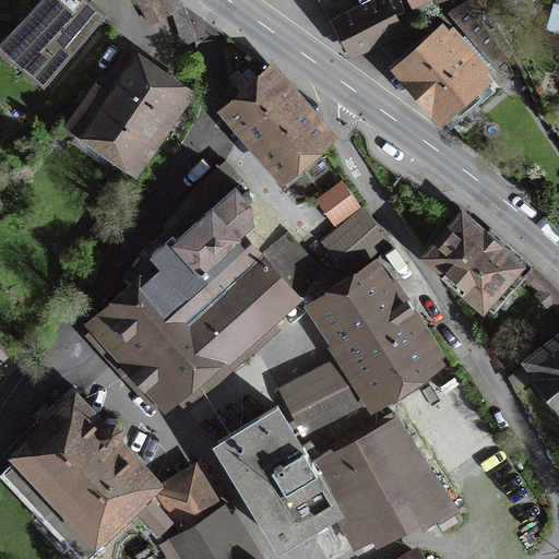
[(95,25),(66,0),(45,0),(9,42),(32,61),(25,69),(44,84),(95,25)]
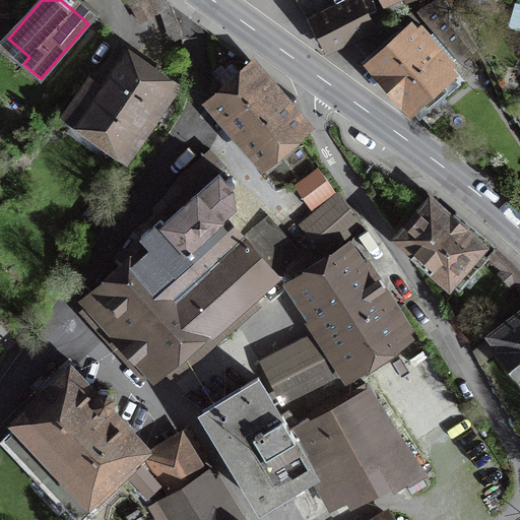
[(146,0),(127,0),(140,21),(154,12),(146,0)]
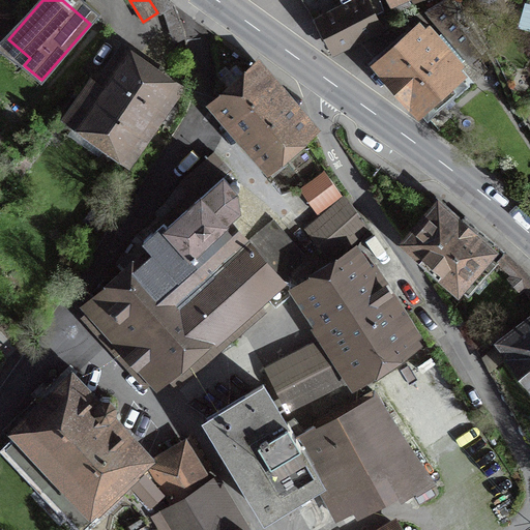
[(384,34),(371,0),(350,0),(314,13),(329,55),(384,34)]
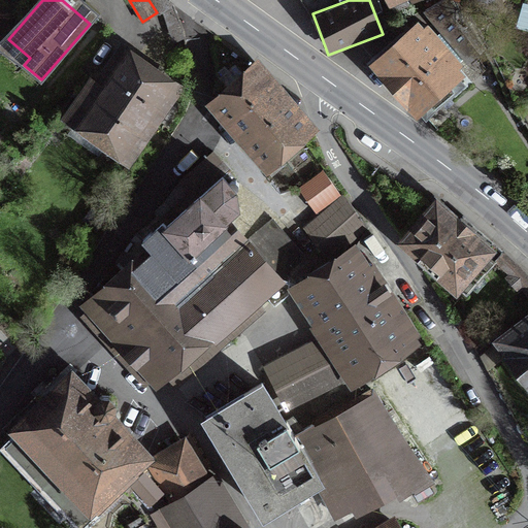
[(486,51),(449,0),(440,0),(425,11),(465,64),(486,51)]
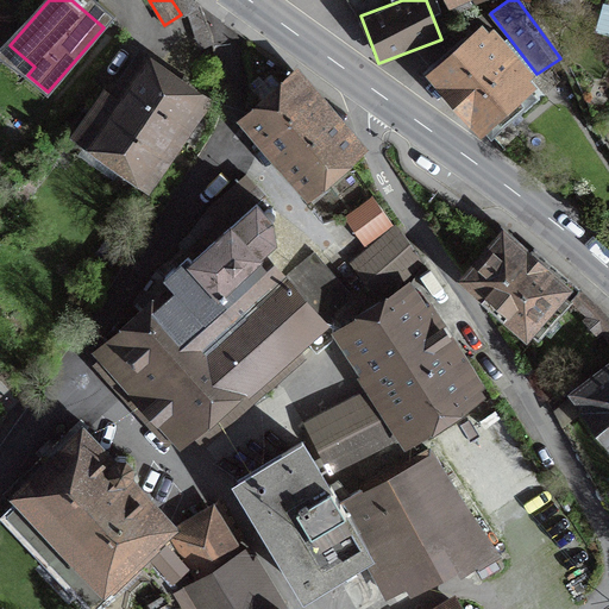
[(0,26),(11,18),(0,5),(0,26)]
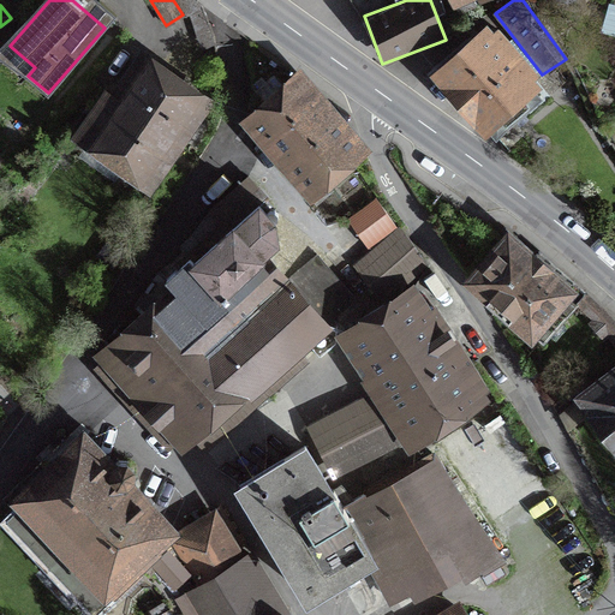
[(542,75),(489,22),(430,77),(490,139),(549,84),(542,75)]
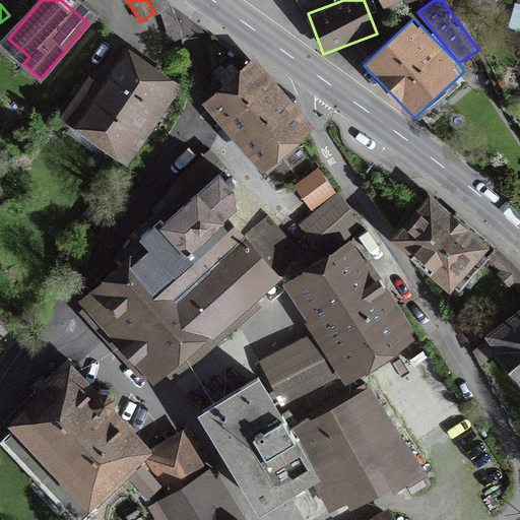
[(172,84),(123,50),(100,83),(90,77),(65,112),(124,152),(172,84)]
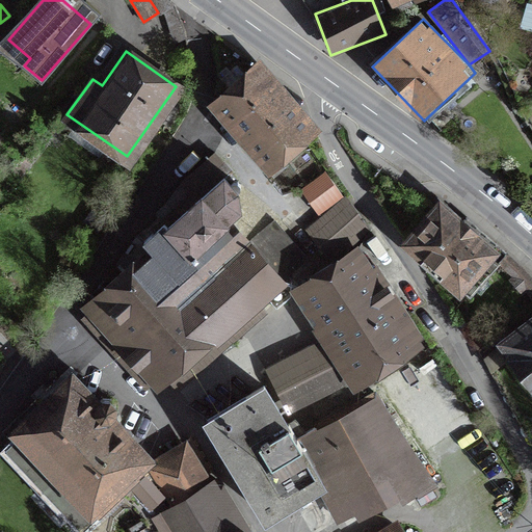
[(320,127),(261,57),(205,105),(264,175),(320,127)]
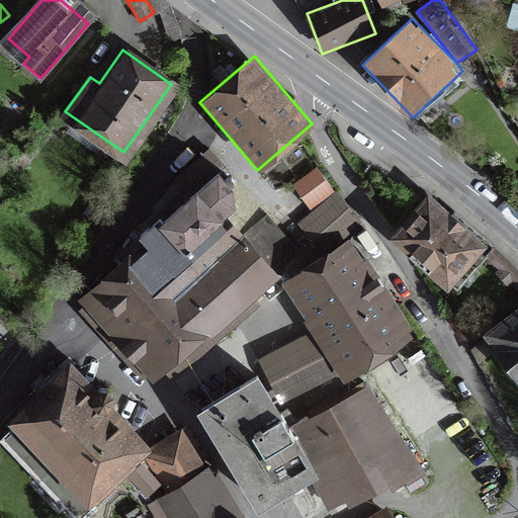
[(337,195),(317,168),(293,185),(313,212),(337,195)]
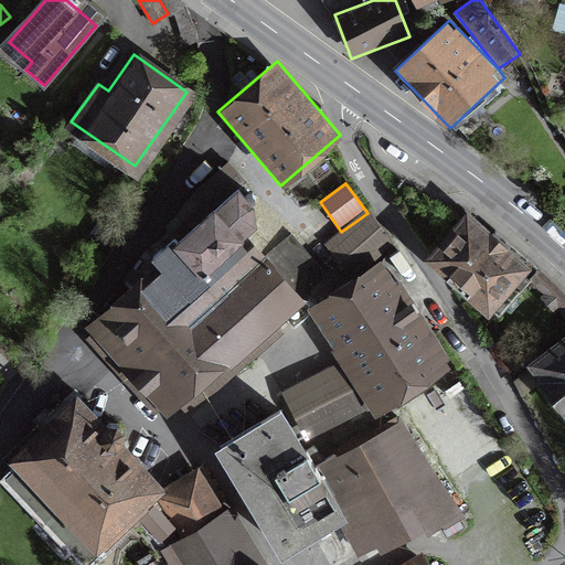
[(113,308),(84,329),(166,419),(192,398),(231,370),(306,304),(296,291),(322,269),(292,234),(266,256),(247,240),(257,231),(254,208),(237,191),(152,265),(110,307),(113,308)]
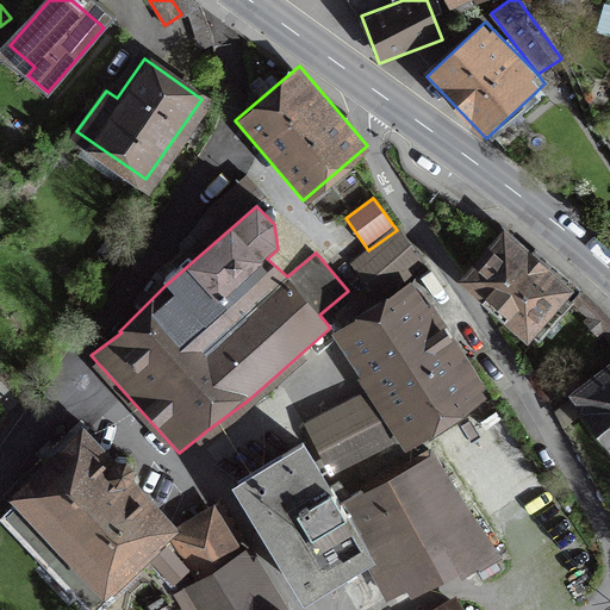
[(574,291),(503,229),(459,280),(530,342),(574,291)]
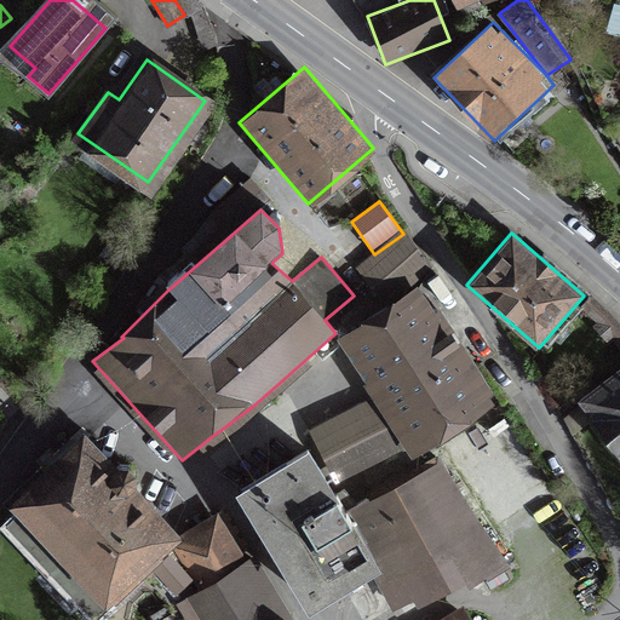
[(431,274),(403,234),(374,254),(359,267),(386,305),(431,274)]
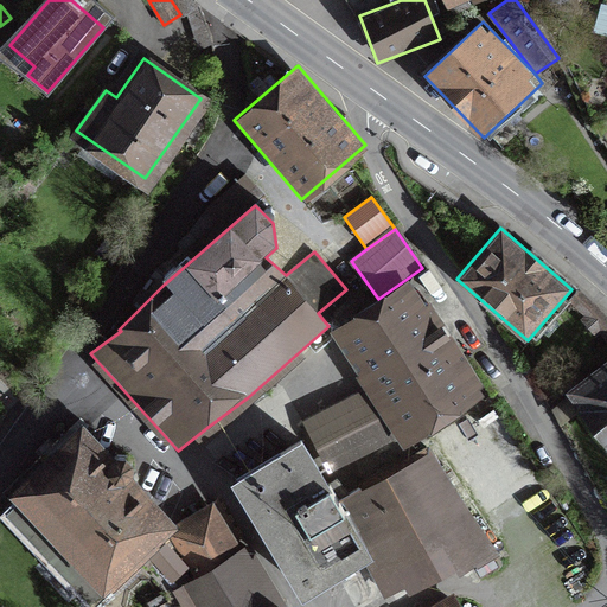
[(490,396),(413,280),(331,334),(365,388),(302,422),(328,475),(398,439),(406,449),(490,396)]
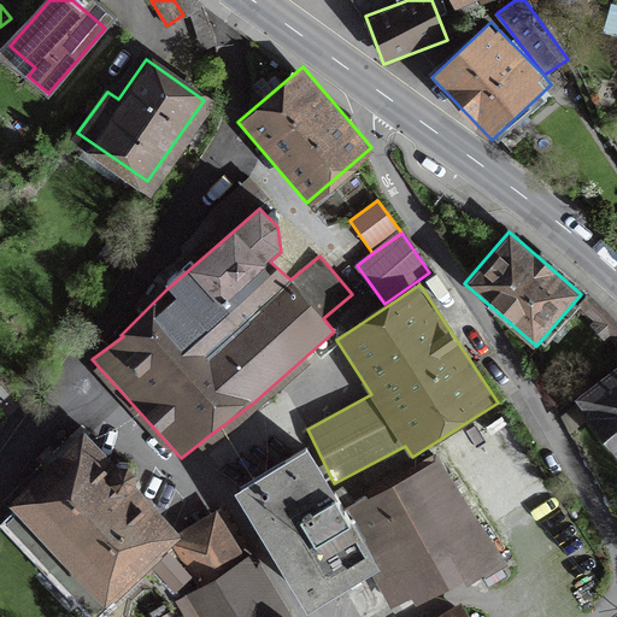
[(616,372),(577,403),(616,457),(616,372)]
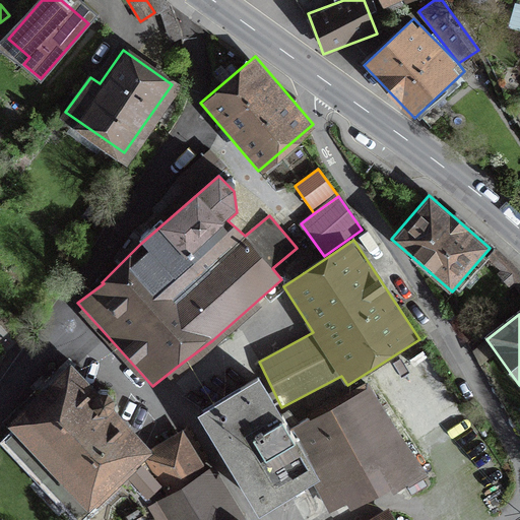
[(152,452),(69,364),(2,433),(80,519),(121,482),(136,500),(147,519),(163,519),(174,514),(166,502),(174,497),(149,457),(152,452)]
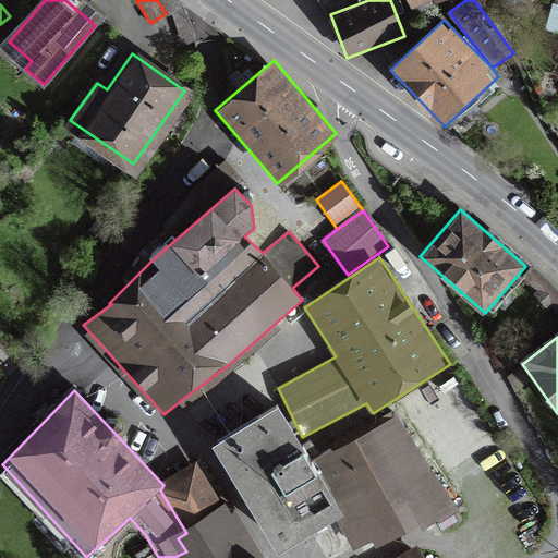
[(277,409),(213,449),(279,556),(335,521),(343,517),(311,461),(277,409)]
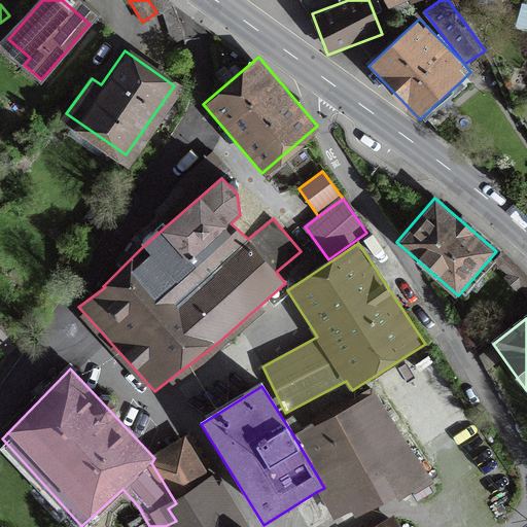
[(429,483),(374,388),(293,435),(324,488),(316,492),(334,522),(351,513),(355,519),(397,494),(401,499),(429,483)]
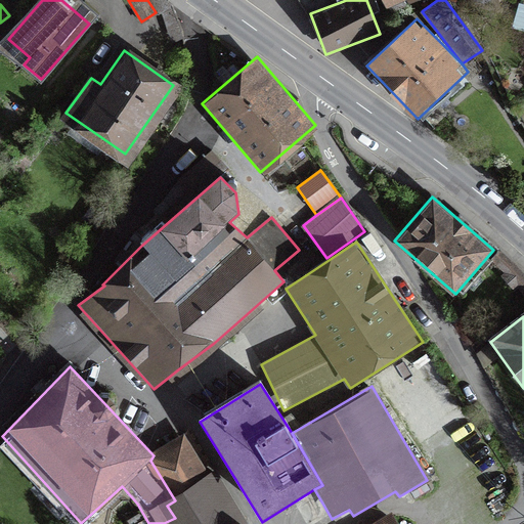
[(205,482),(184,439),(154,455),(150,461),(175,500),(205,482)]
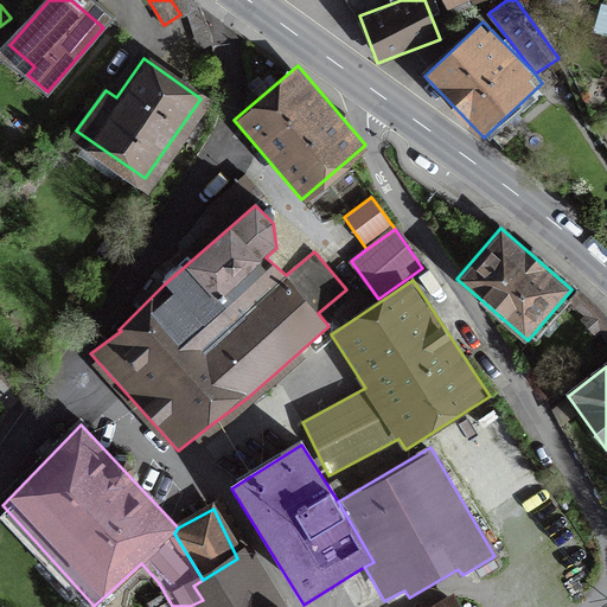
[(287,606),(283,601),(253,551),(237,558),(203,580),(193,586),(203,600),(206,606),(287,606)]
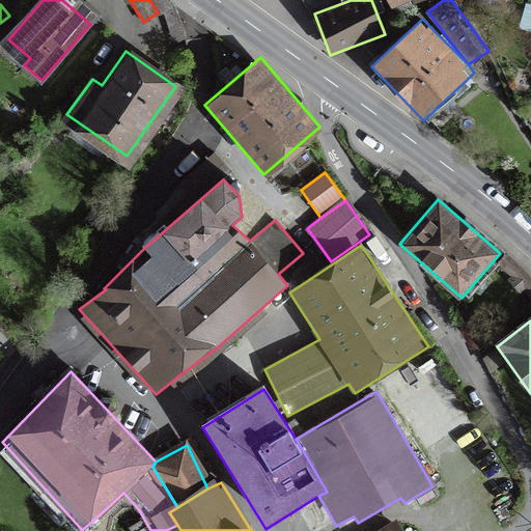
[(404,530),(399,522),(382,530),(404,530)]
